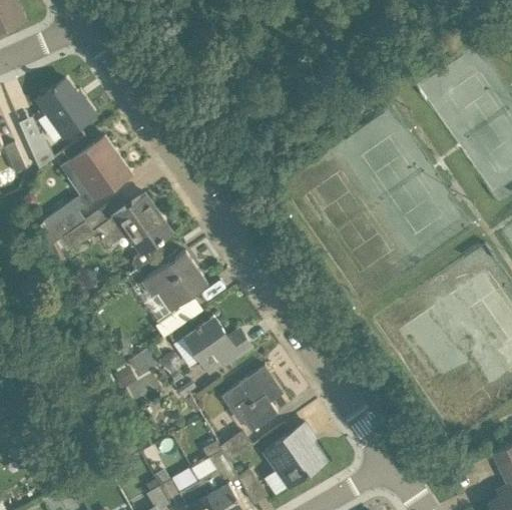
[(0,30),(23,20),(14,0),(0,0),(0,30)]
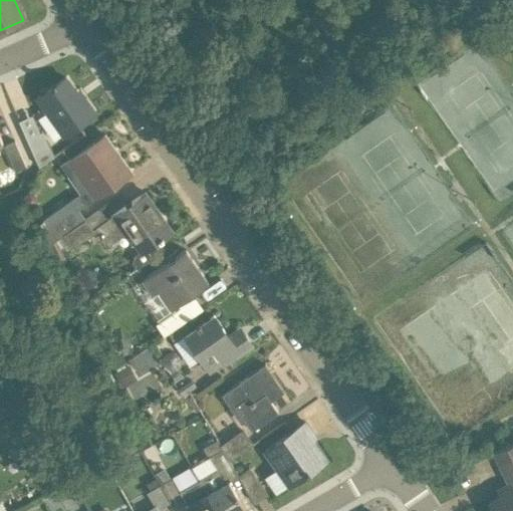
[(512,0),(473,0),(472,1),(479,12),(495,0),(512,0)]
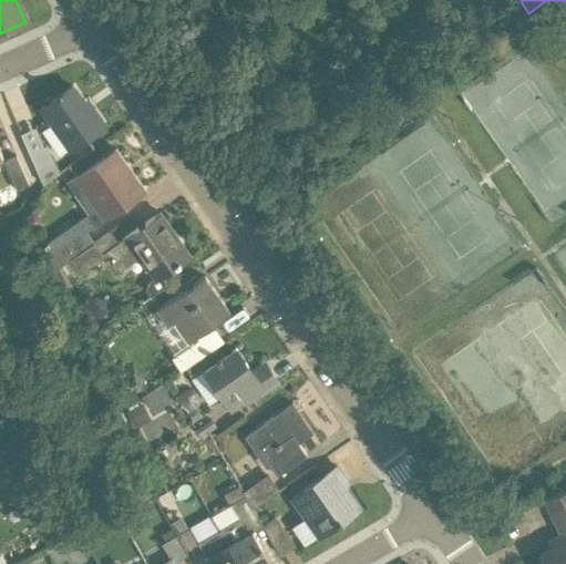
[(513,23),(524,17),(516,6),(505,13),(513,23)]
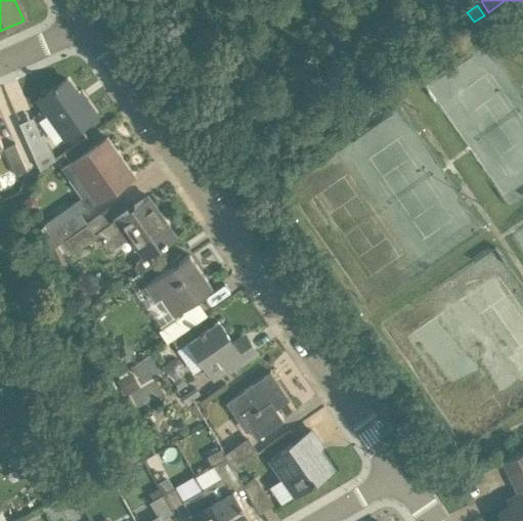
[(51,92),(37,102),(63,140),(95,118),(86,104),(83,106),(66,82),(54,89),(53,87),(50,90),(51,92)]
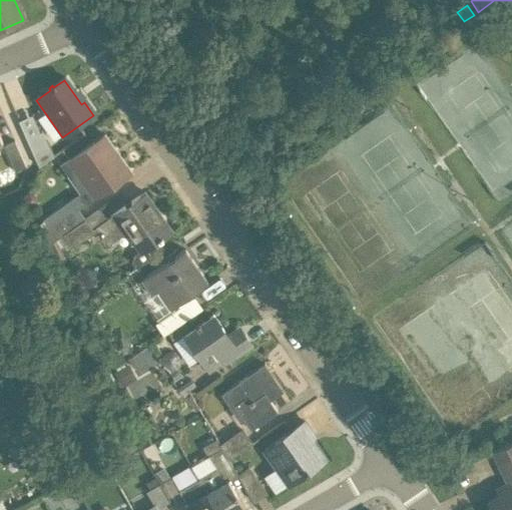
[(51,159),(40,134),(25,139),(38,168),(51,159)]
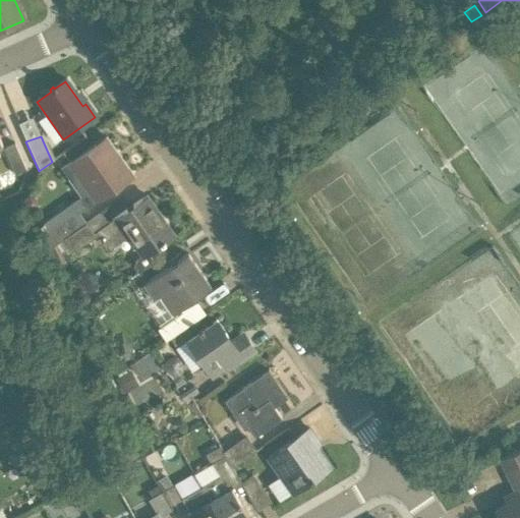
[(132,178),(115,154),(106,139),(59,172),(78,200),(40,227),(51,248),(51,249),(56,246),(64,241),(85,226),(79,217),(132,178)]
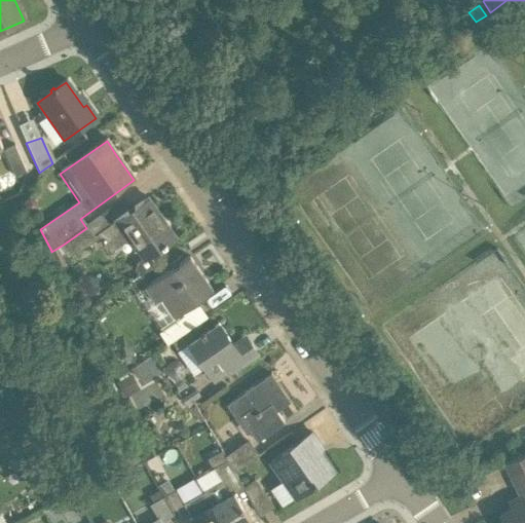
[(26,174),(13,147),(2,152),(14,178),(26,174)]
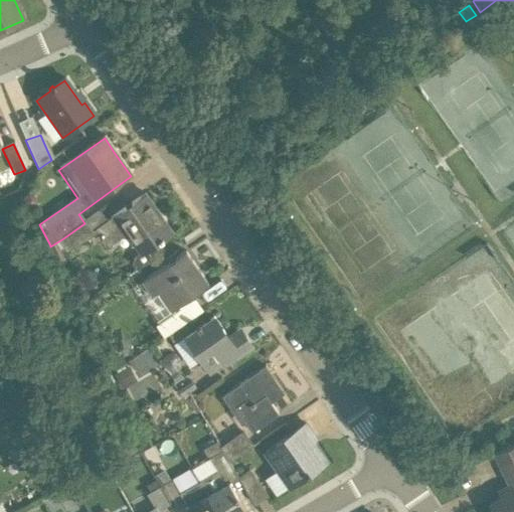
[(171,233),(159,216),(145,195),(95,230),(108,248),(126,236),(140,256),(158,243),(158,244),(162,241),(161,240),(171,233)]
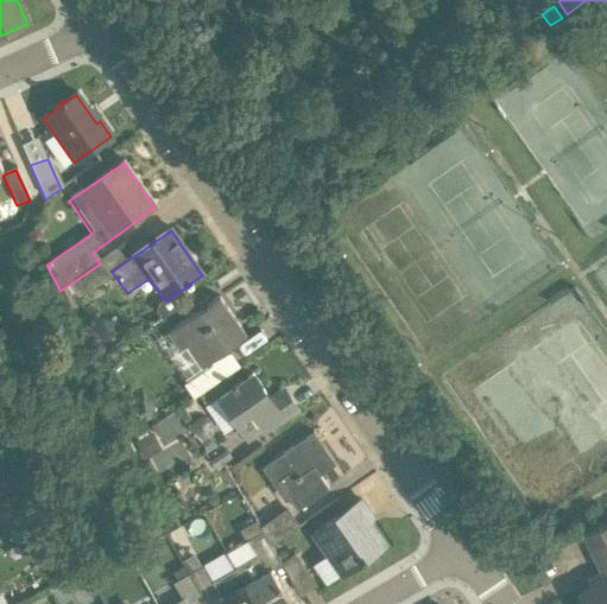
[(42,235),(38,231),(32,231),(29,239),(31,245),(37,246),(42,242),(42,235)]
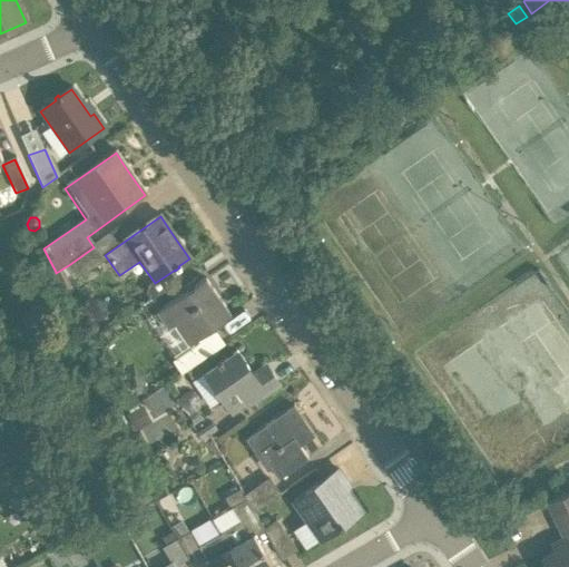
[(104,261),(94,247),(70,264),(79,277),(104,261)]
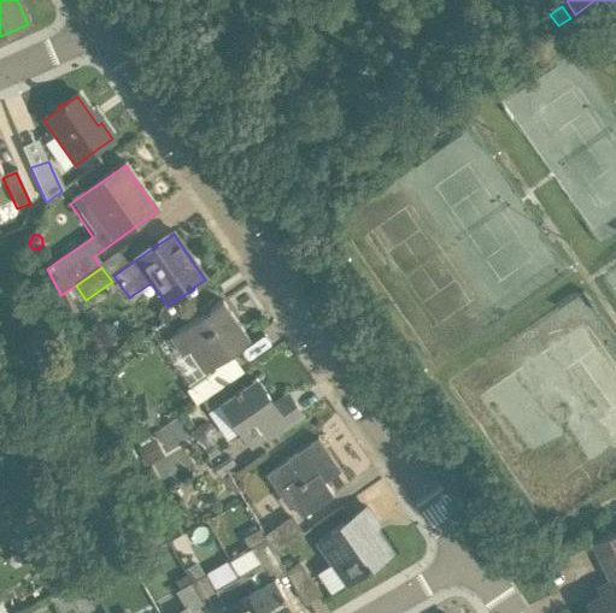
[(77,314),(66,292),(60,295),(60,294),(58,295),(69,318),(71,317),(77,314)]
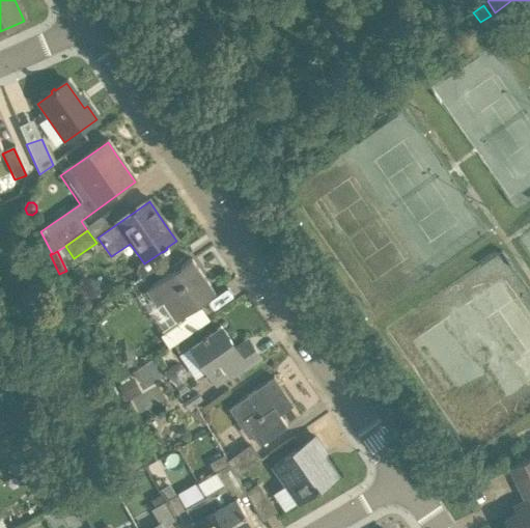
[(190,260),(145,292),(156,307),(165,301),(177,320),(214,295),(190,260)]
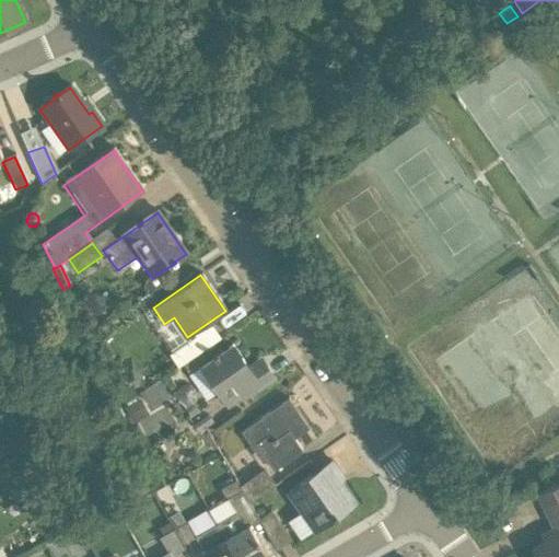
[(83,320),(82,325),(85,329),(90,331),(94,327),(95,323),(93,318),(88,316),(83,320)]
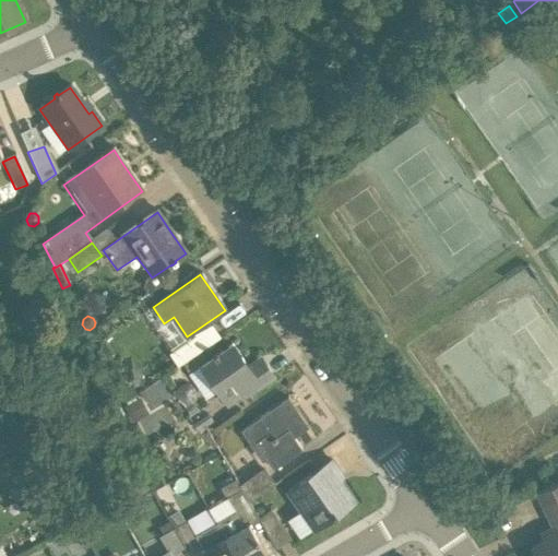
[(206,347),(198,335),(169,355),(178,368),(181,366),(206,347)]
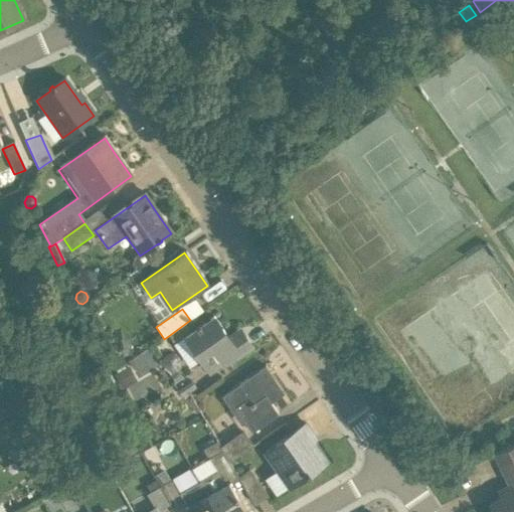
[(195,327),(190,320),(167,337),(174,347),(185,339),(209,373),(226,361),(228,365),(251,349),(242,337),(231,345),(213,319),(201,327),(199,324),(195,327)]
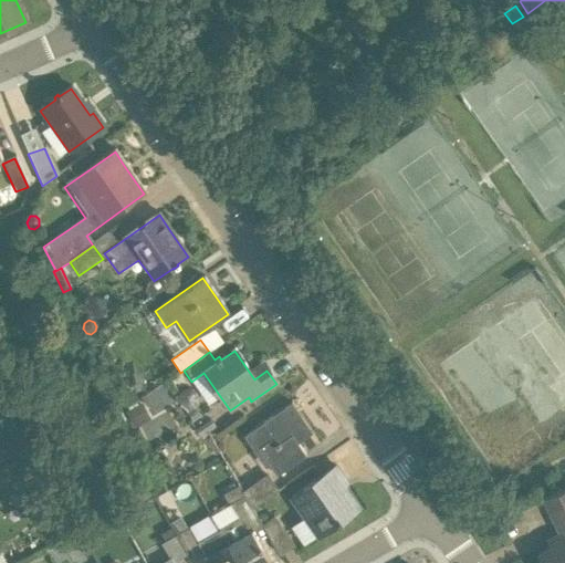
[(150,420),(140,404),(126,412),(134,429),(150,420)]
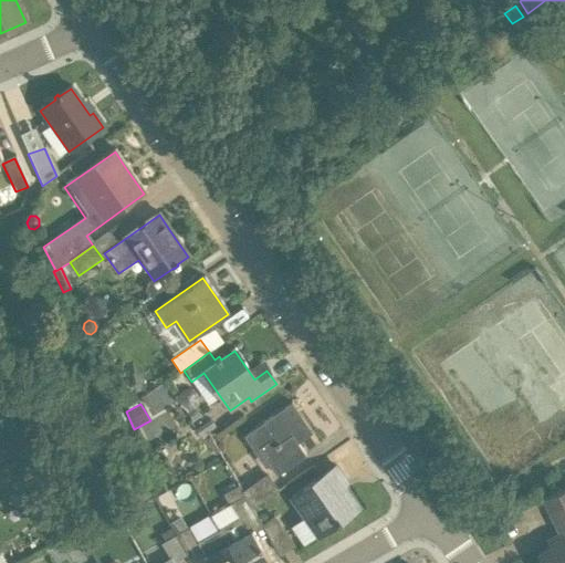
[(190,404),(182,409),(191,423),(200,418),(190,404)]
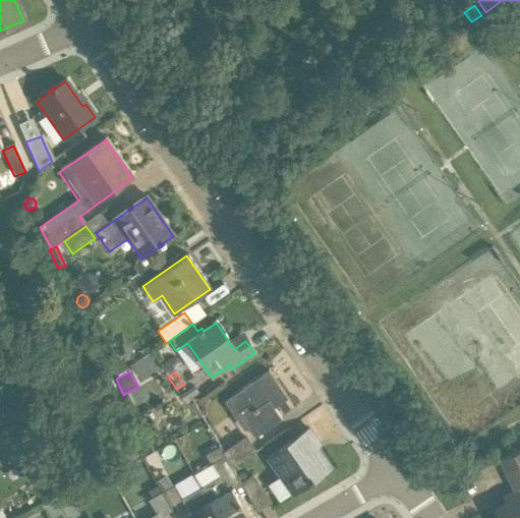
[(237,414),(254,439),(281,420),(271,406),(280,400),(273,389),(277,386),(268,372),(224,403),(233,416),(237,414)]
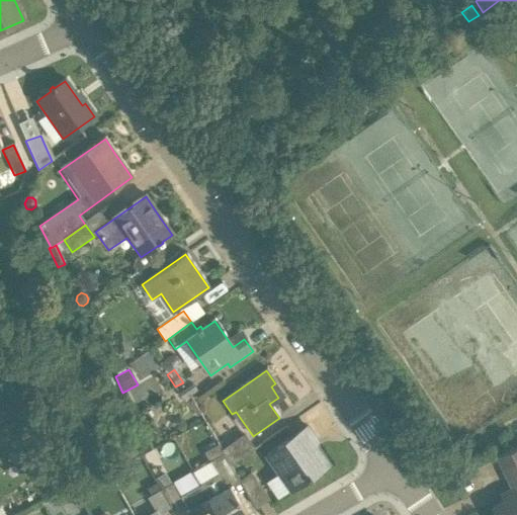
[(197,393),(192,385),(178,395),(185,406),(191,402),(189,398),(197,393)]
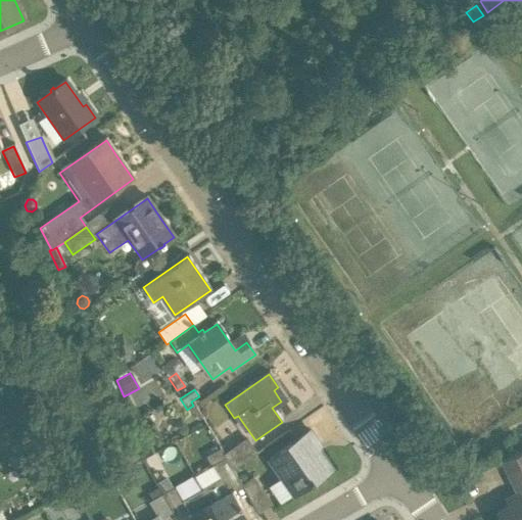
[(269,461),(293,497),(331,470),(316,448),(319,446),(310,432),(269,461)]
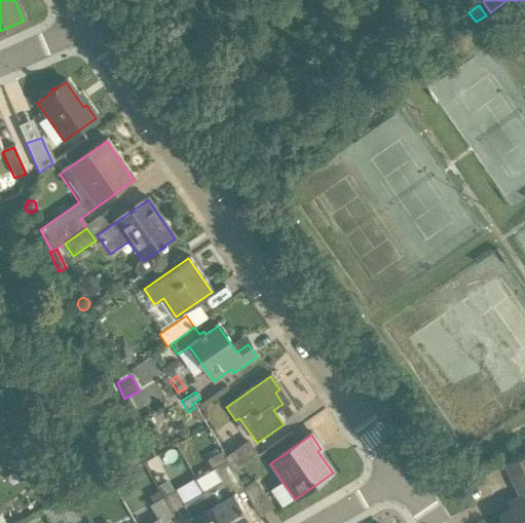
[(224,457),(233,474),(258,457),(247,442),(224,457)]
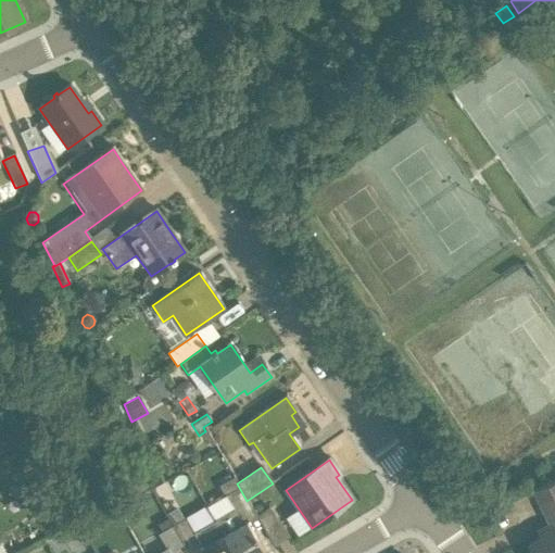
[(254,514),(247,501),(237,484),(234,478),(217,487),(224,497),(205,507),(230,552),(263,552),(244,519),(254,514)]
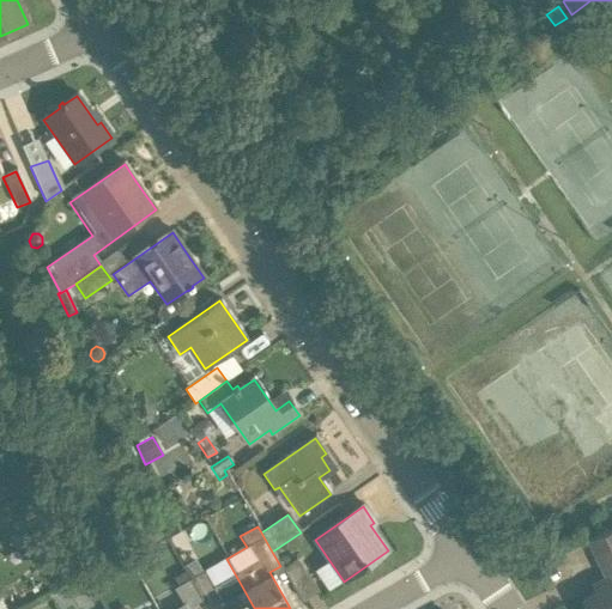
[(611,608),(611,529),(586,542),(591,554),(593,554),(606,580),(593,588),(597,595),(583,601),(587,608),(611,608)]
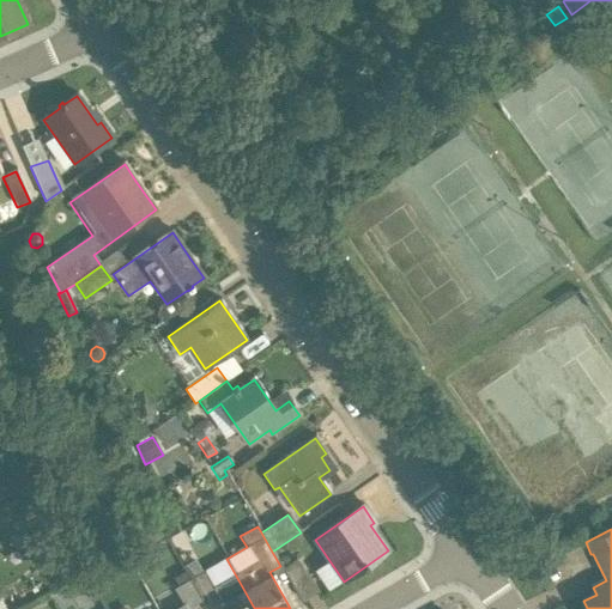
[(219,606),(218,607),(219,608),(254,608),(226,559),(225,559),(235,576),(219,584),(214,578),(210,580),(205,572),(189,580),(204,606),(214,600),(219,606)]
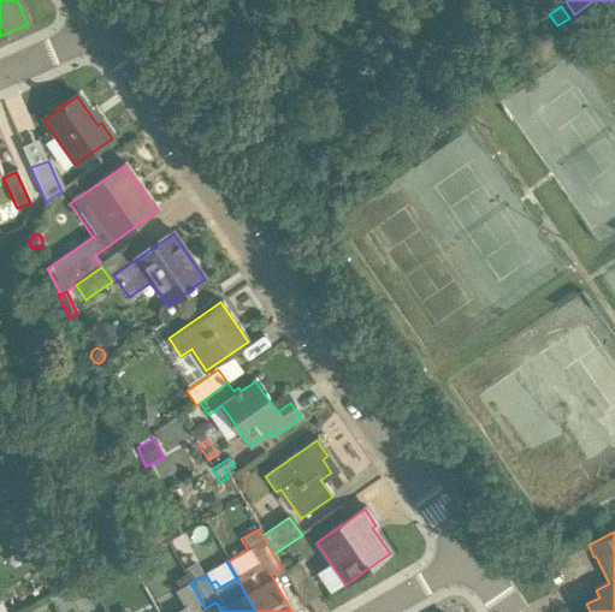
[(319,595),(299,562),(283,572),(302,605),(319,595)]
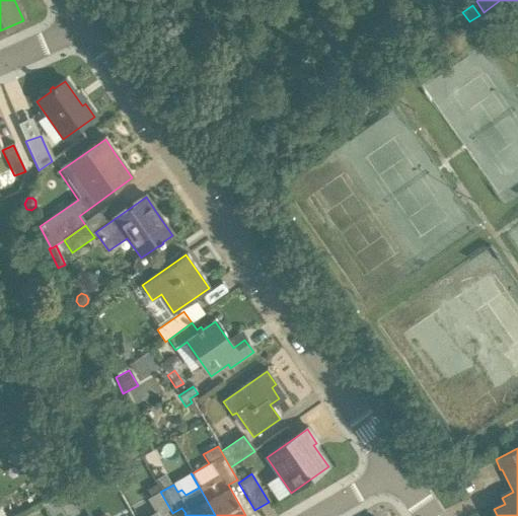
[(165,478),(160,477),(154,481),(160,492),(169,486),(165,478)]
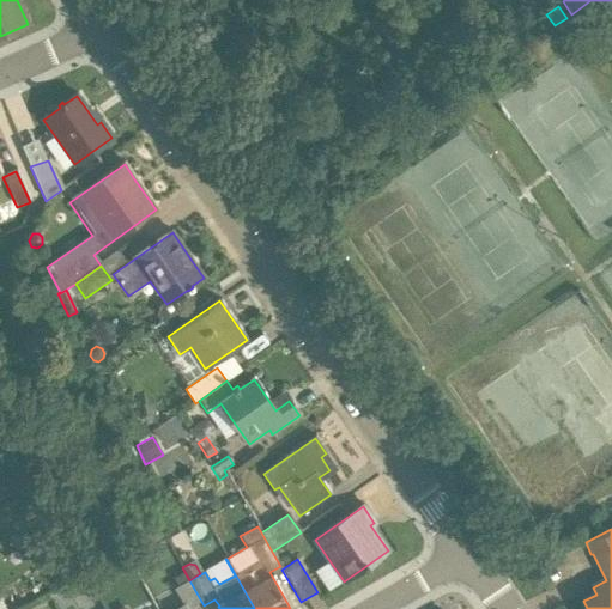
[(108,576),(98,572),(97,571),(97,572),(92,586),(102,590),(108,576)]
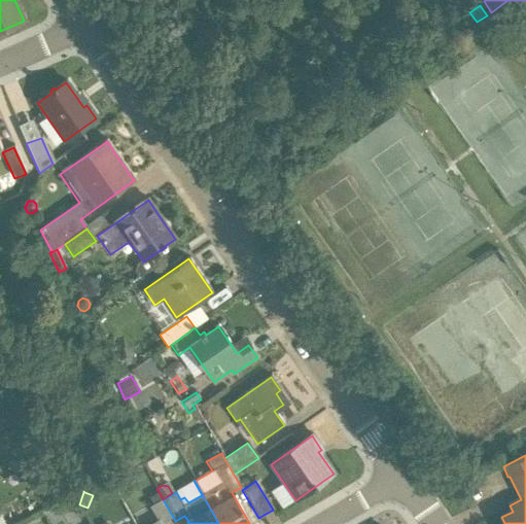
[(171,523),(175,521),(163,499),(148,508),(156,521),(152,523),(171,523)]
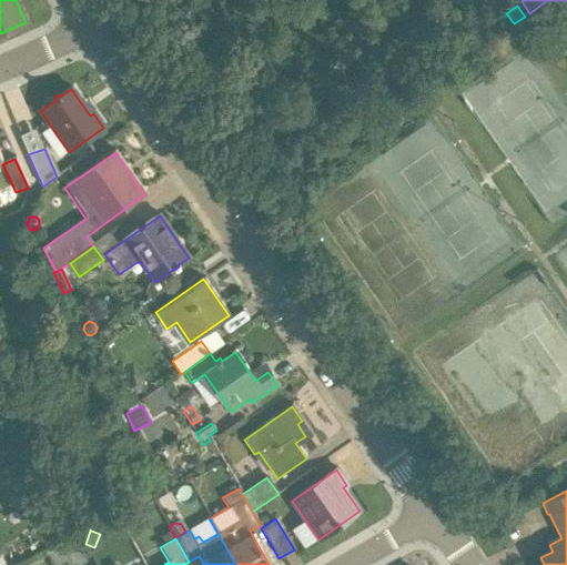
[(79,542),(64,550),(72,563),(87,555),(79,542)]
